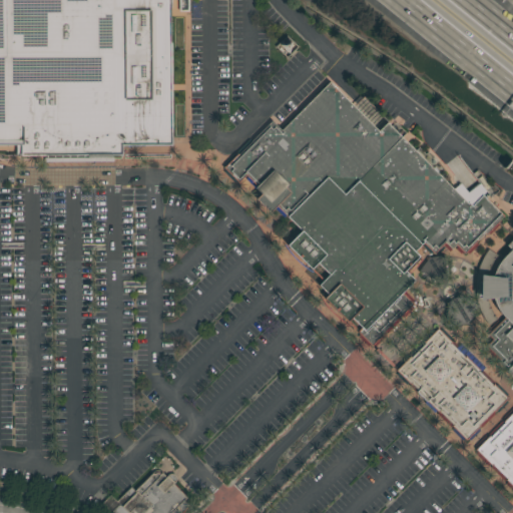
[(123,155),(103,156),(103,161),(45,161),(45,156),(21,156),(21,145),(0,145),(0,0),(171,0),(172,144),(123,144),(123,155)]
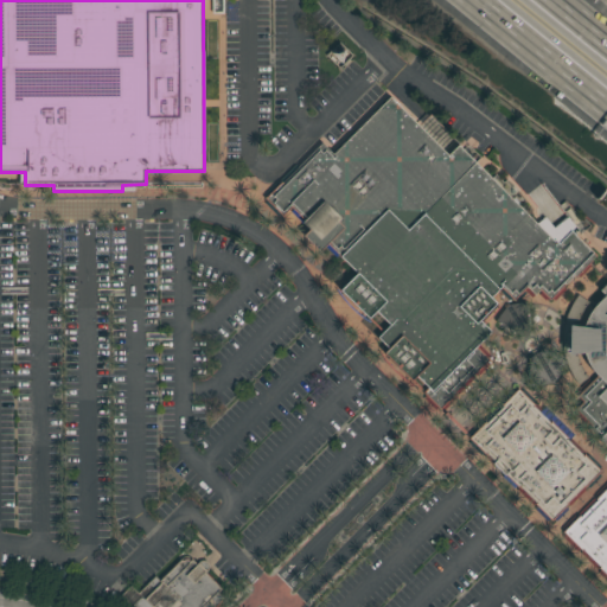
[(222,0),(211,0),(212,14),(223,13),(222,0)]
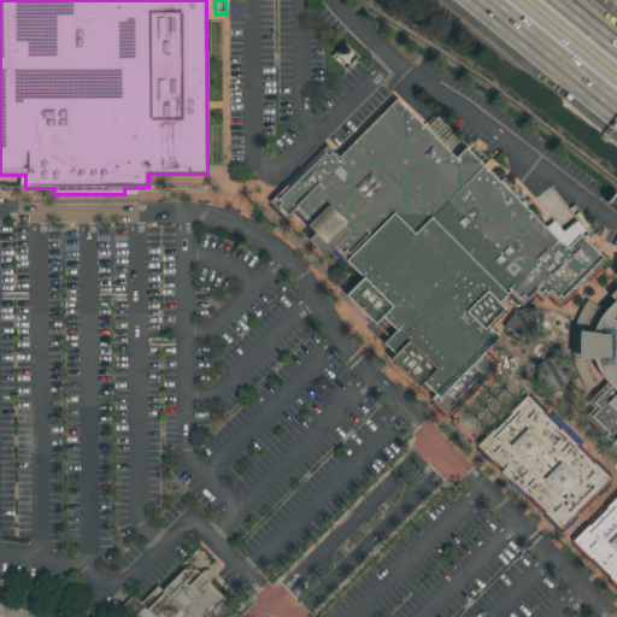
[(394,211),(346,258),(333,246),(323,256),(272,203),(331,145),(340,154),(344,151),(410,86),(485,163),(433,213),(415,231),(394,211)]
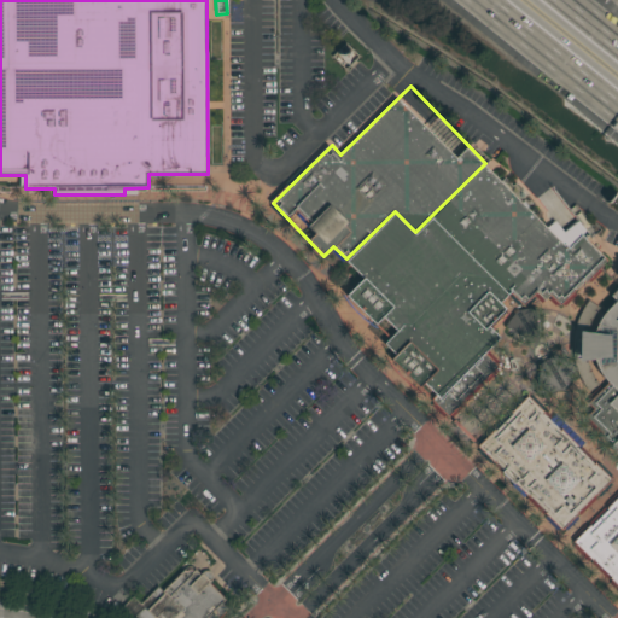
[(569,248),(584,233),(607,257),(563,301),(553,290),(546,297),(538,290),(529,299),(517,286),(511,293),(433,214),(485,163),(569,248)]
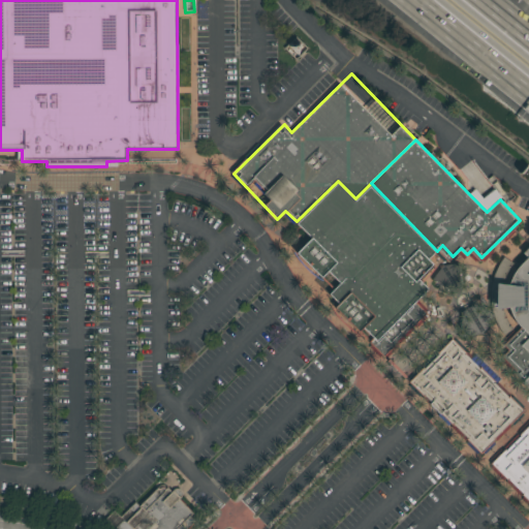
[(339,282),(327,270),(319,277),(294,251),(310,236),(297,221),(338,181),(355,198),(371,183),(437,251),(428,258),(433,263),(418,278),(428,287),(414,301),(428,314),(385,356),(325,296),(339,282)]
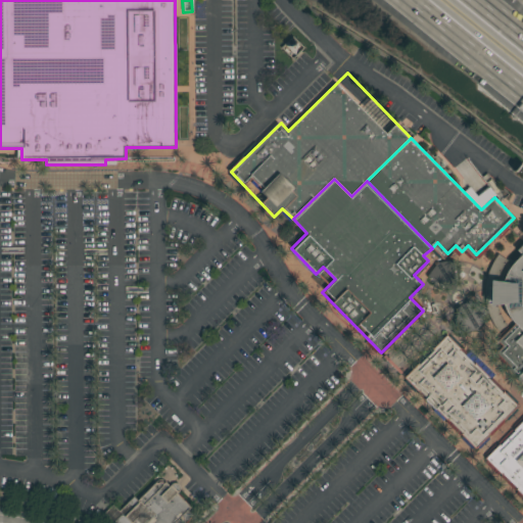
[(522,386),(507,370),(510,367),(495,353),(503,346),(497,341),(514,325),(512,322),(508,316),(505,311),(503,304),(502,301),(495,302),(497,310),(501,315),(503,320),(507,326),(498,332),(494,327),(491,321),(488,315),(486,307),(485,302),(485,294),(486,284),(487,276),(490,268),(494,259),(497,254),(507,260),(503,267),(500,273),(498,277),(497,280),(504,281),(505,277),(508,271),(512,265),(521,254),(517,250),(522,244),(522,386)]
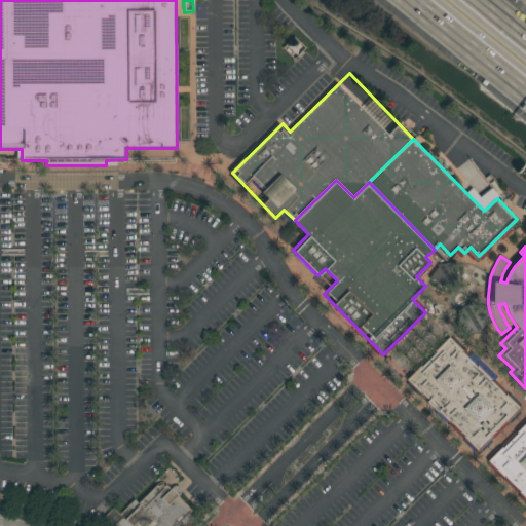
[(457,265),(435,263),(433,286),(455,288),(457,265)]
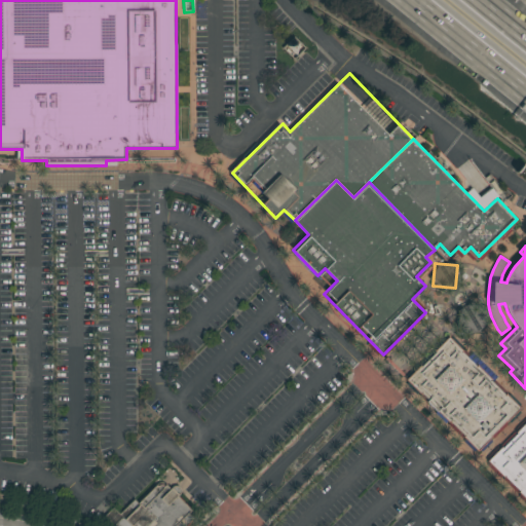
[(463,438),(464,437),(450,422),(449,423),(435,409),(436,408),(421,393),(420,395),(406,380),(420,366),(422,367),(436,352),(435,351),(449,337),(463,351),(462,352),(477,367),(478,366),(492,380),(491,381),(505,396),(506,395),(521,409),(506,423),(505,422),(491,437),(492,438),(478,452),(463,438)]
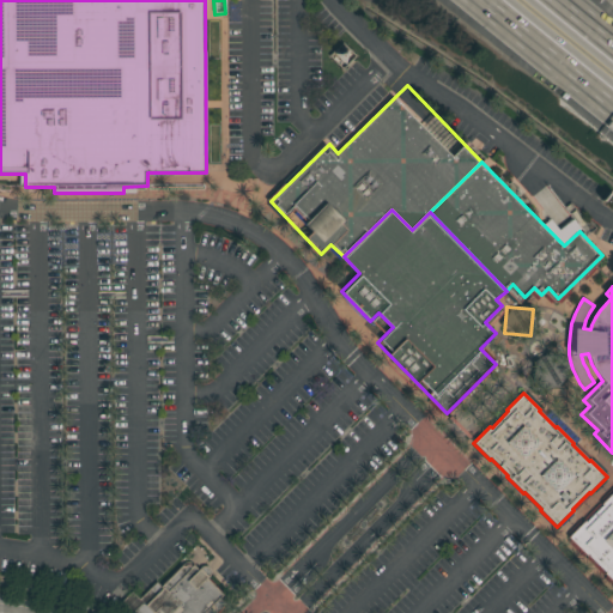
[(586,521),(587,522),(602,505),(601,504),(612,492),(612,582),(605,574),(606,572),(589,557),(588,558),(568,538),(586,521)]
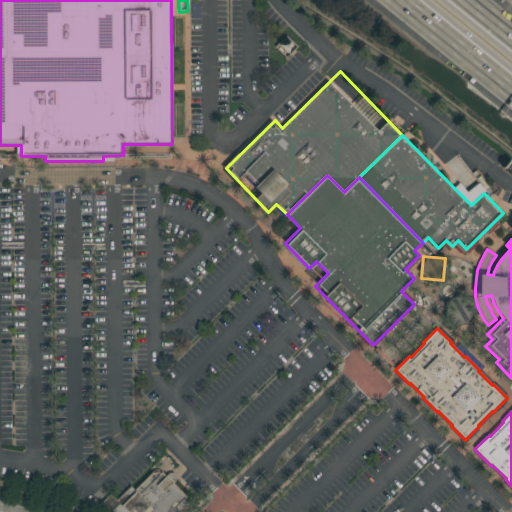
[(110,511),(102,503),(110,494),(117,501),(131,486),(135,490),(153,472),(155,470),(156,470),(158,470),(159,470),(162,471),(163,472),(162,473),(165,476),(168,474),(169,473),(172,473),(173,474),(175,475),(176,476),(176,478),(176,480),(175,482),(174,484),(187,497),(186,498),(191,503),(181,511),(110,511)]
